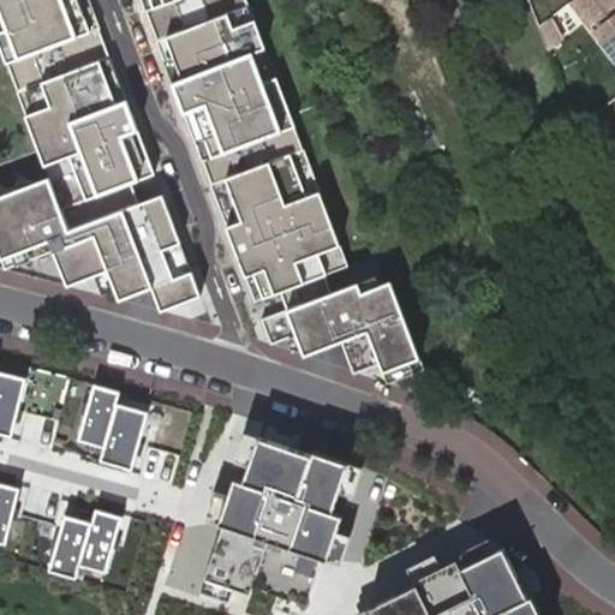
[(0,0),(0,46),(6,64),(7,64),(18,91),(17,91),(48,179),(0,196),(0,254),(5,270),(54,251),(67,286),(108,270),(120,300),(151,287),(161,311),(201,296),(163,195),(138,203),(131,181),(155,173),(111,57),(109,58),(100,29),(101,29),(89,0),(0,0)]
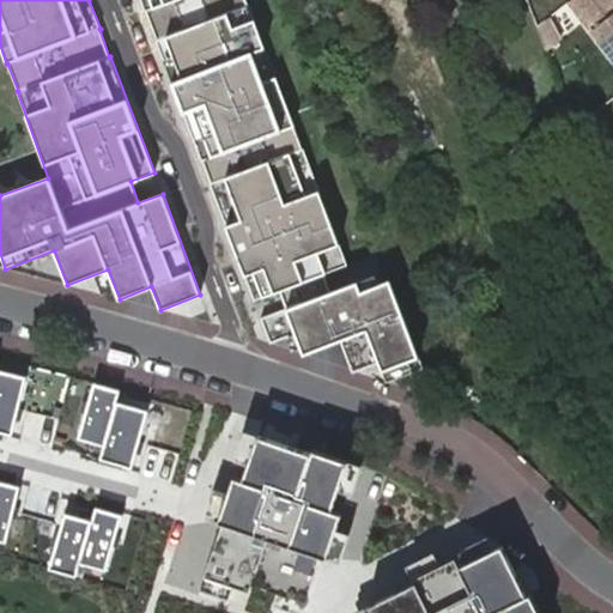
[(143,0),(254,295),(347,263),(246,0),(143,0)]
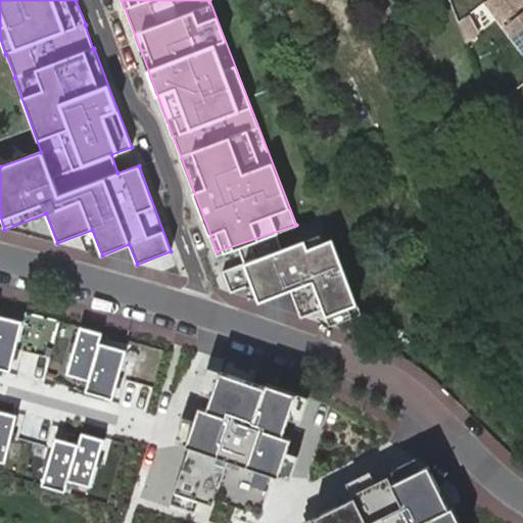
[(522,0),(486,0),(522,47),(522,0)]
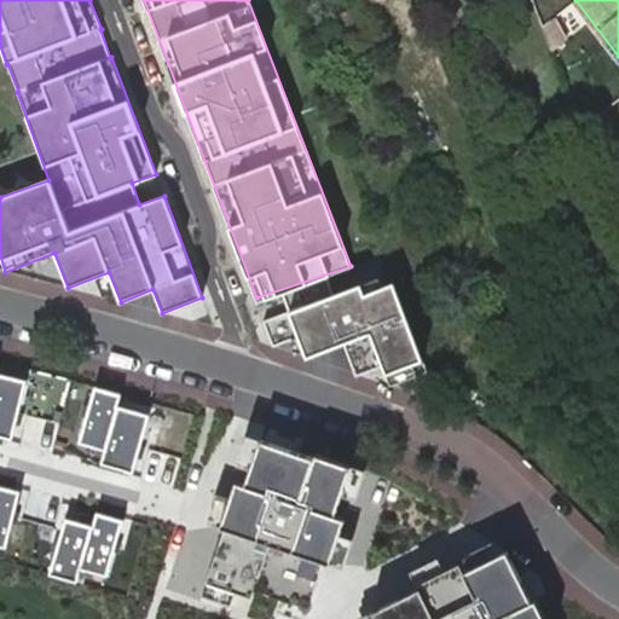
[(380,273),(261,319),(272,348),(291,341),(296,353),(307,348),(311,356),(348,341),(359,369),(383,359),(393,383),(426,371),(391,282),(383,284),(380,273)]
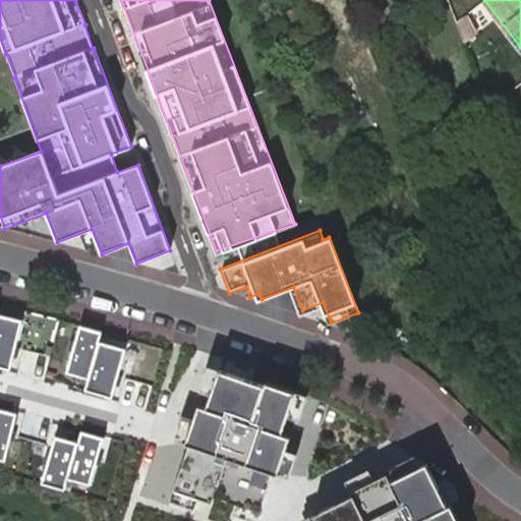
[(22,327),(0,319),(0,377),(5,379),(22,327)]
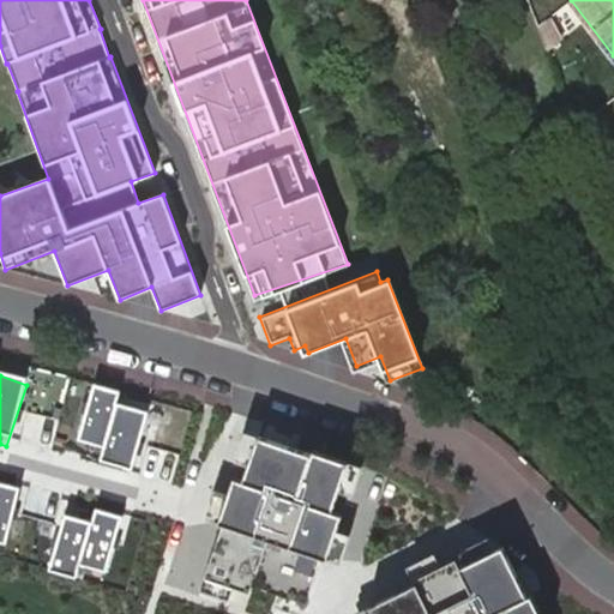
[(142,417),(85,402),(67,464),(124,480),(142,417)]
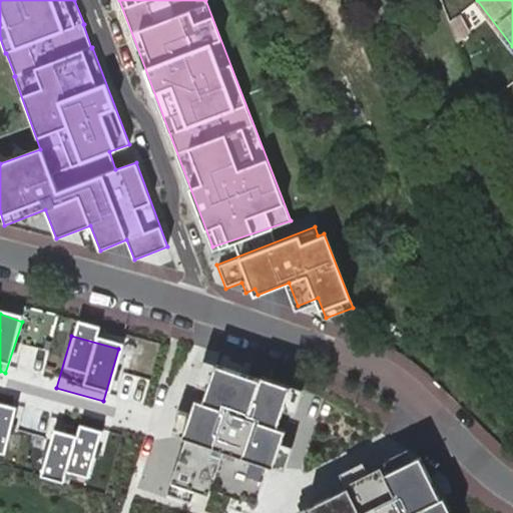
[(299,389),(204,360),(162,478),(255,510),(299,389)]
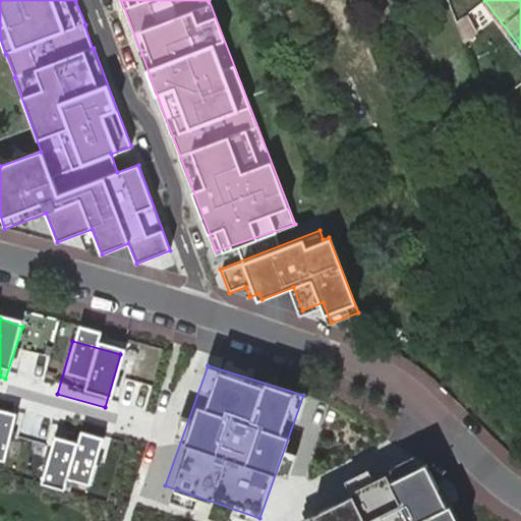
[(11,420),(0,417),(0,474),(11,420)]
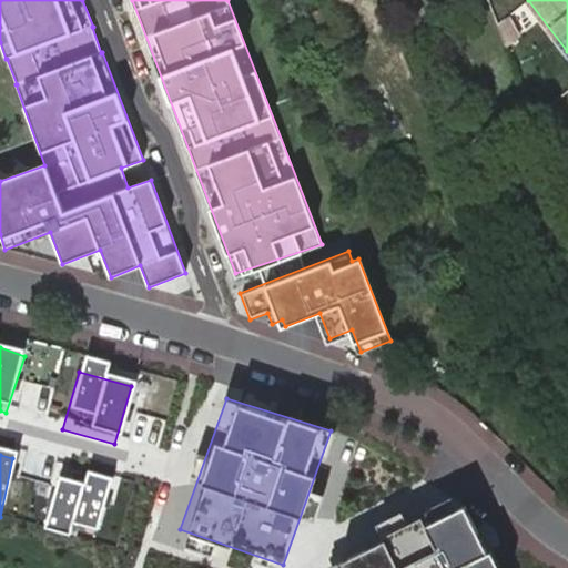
[(112,482),(61,467),(44,525),(95,539),(112,482)]
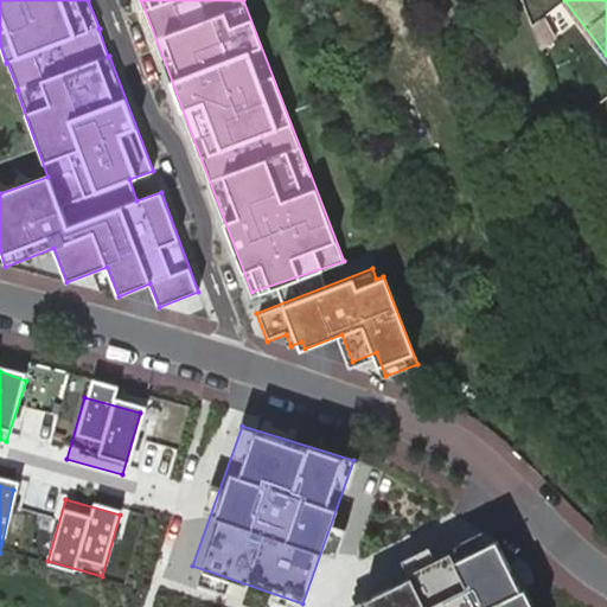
[(524,606),(490,544),(357,606),(358,606),(524,606)]
